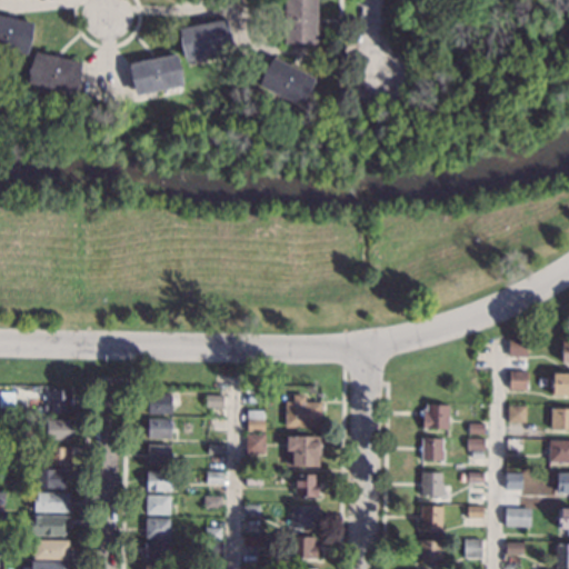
[(316,0),(316,15),(319,15),(319,26),(315,26),(313,43),(282,42),(282,0),(316,0)]
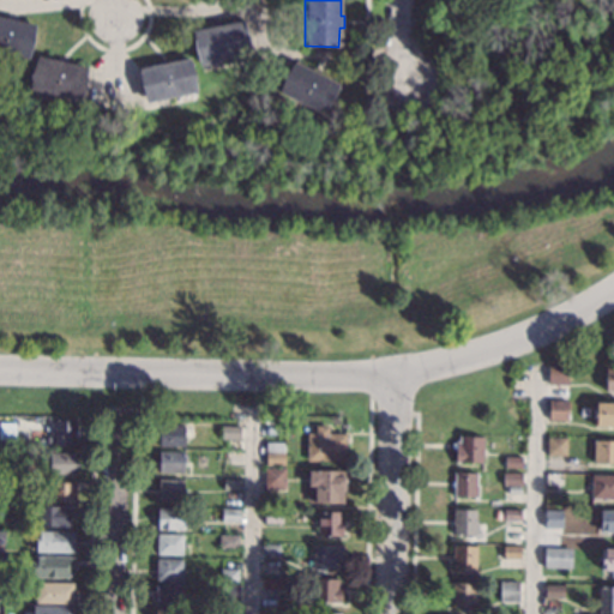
[(0,16),(35,25),(28,59),(0,53),(0,16)]
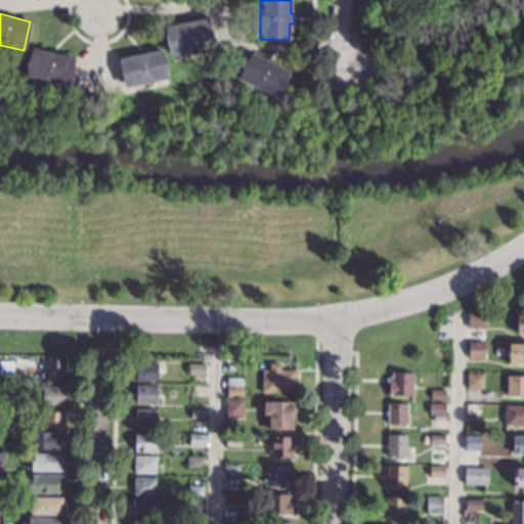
[(213,47),(170,55),(164,26),(207,17),(213,47)]
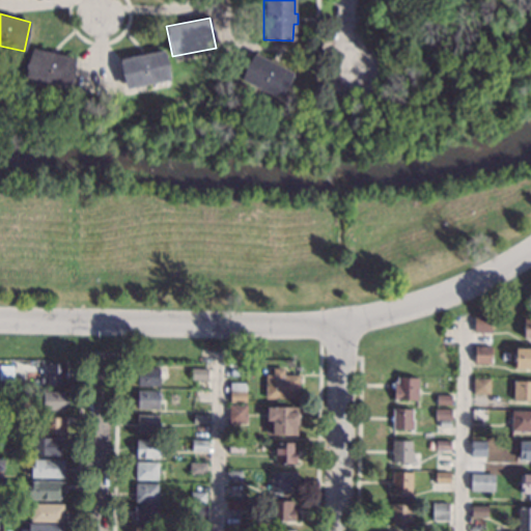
[(75,58),(68,87),(25,78),(32,48),(75,58)]
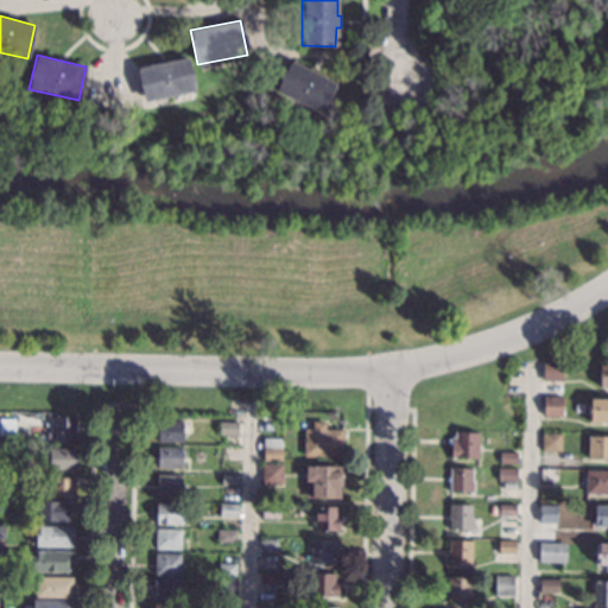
[(195,92),(144,101),(137,67),(188,57),(195,92)]
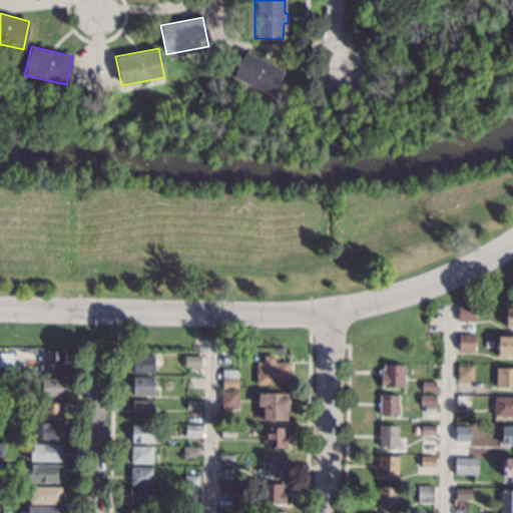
[(259,58),(261,54),(270,59),(268,63),(283,70),(270,96),(232,77),(245,51),(259,58)]
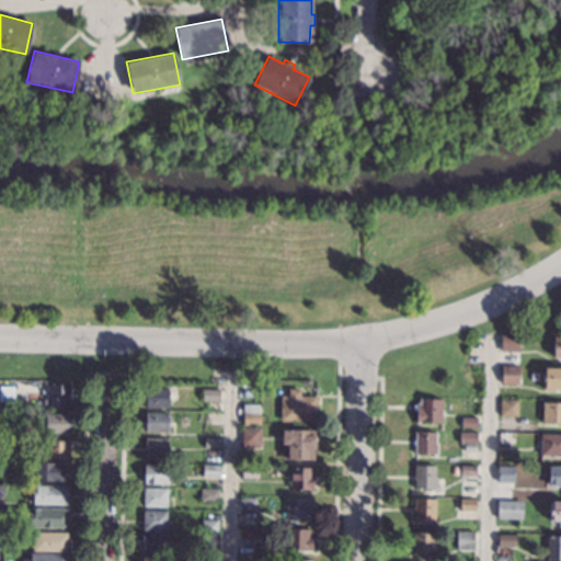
[(519,333),(518,352),(501,351),(501,332),(519,333)]
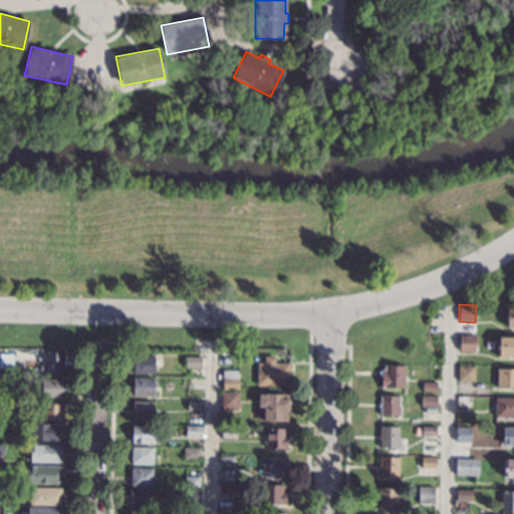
[(475,352),(459,352),(460,334),(475,335),(475,352)]
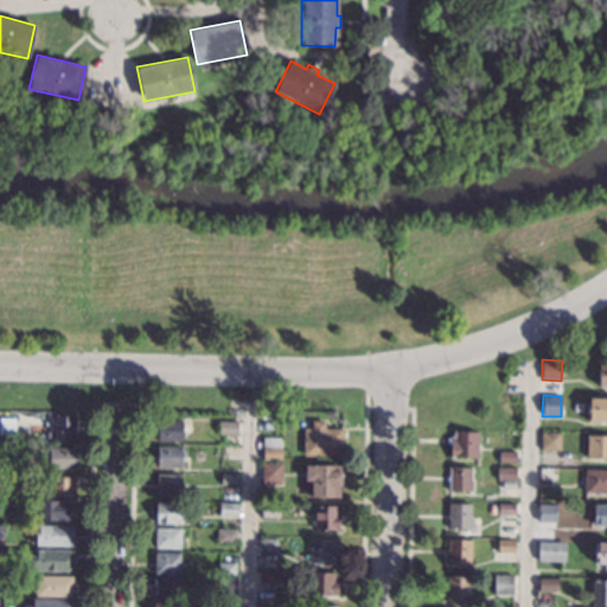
[(606,422),(588,422),(589,397),(606,397),(606,422)]
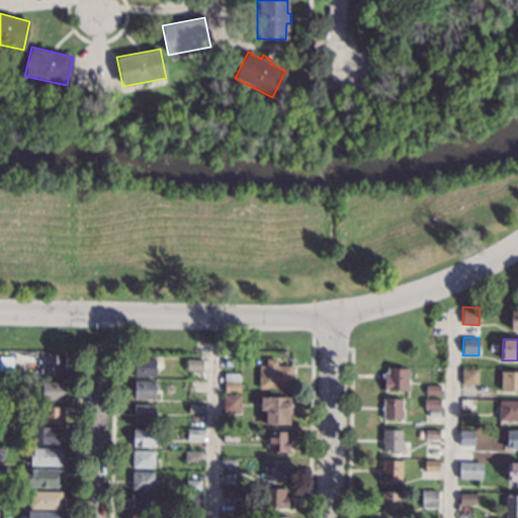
[(64,363),(67,363),(67,368),(64,367),(64,375),(45,375),(46,355),(64,355),(64,363)]
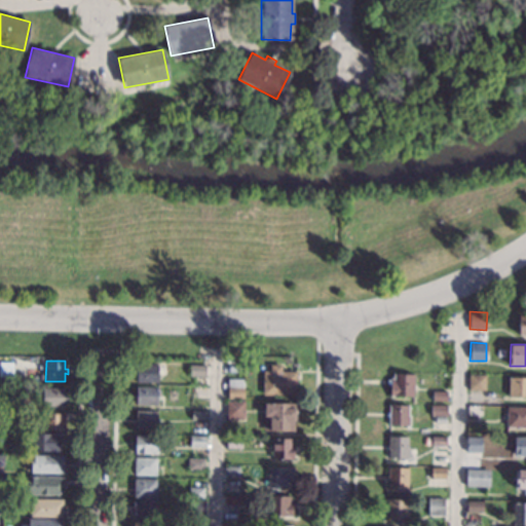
[(157,382),(137,382),(137,364),(157,365),(157,382)]
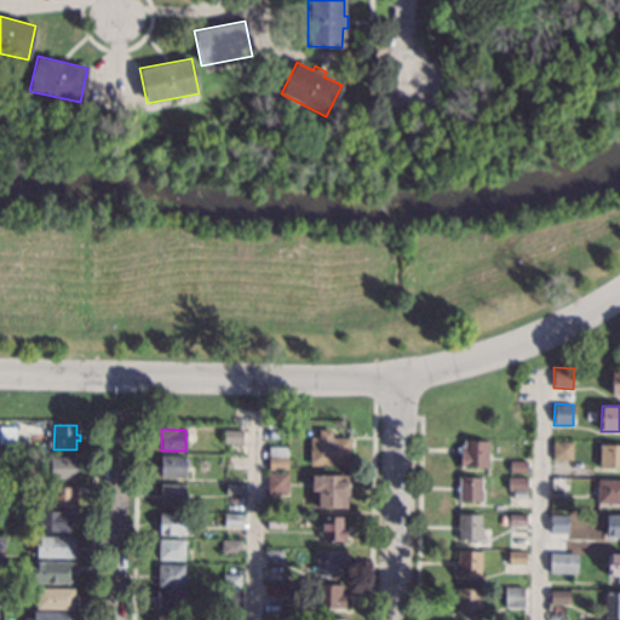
[(241,443),(223,443),(223,430),(242,430),(241,443)]
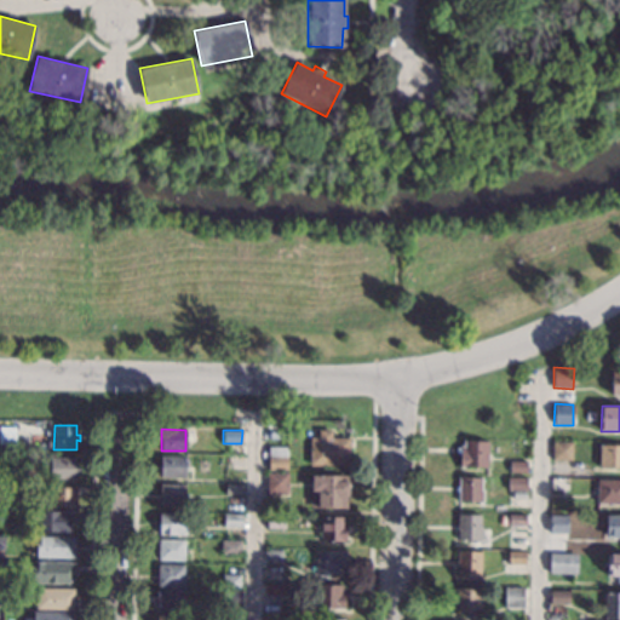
[(332,437),(350,437),(350,466),(310,468),(309,437),(317,437),(317,430),(332,430),(332,437)]
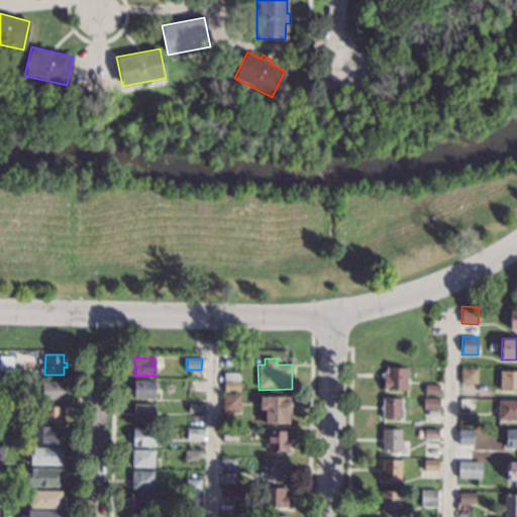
[(406,390),(383,389),(383,372),(386,372),(386,367),(406,367),(406,390)]
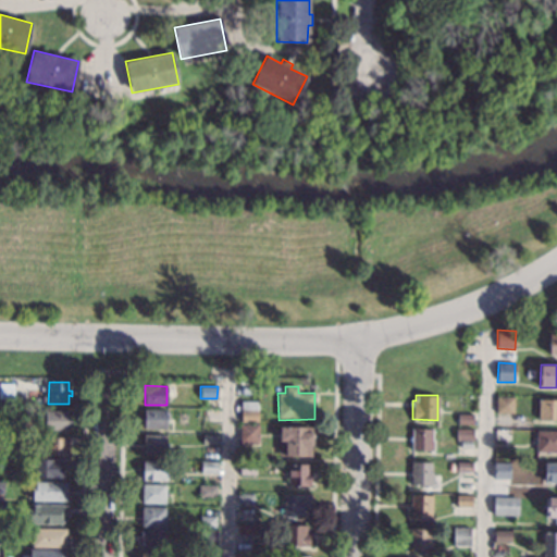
[(514,413),(496,413),(496,397),(514,397),(514,413)]
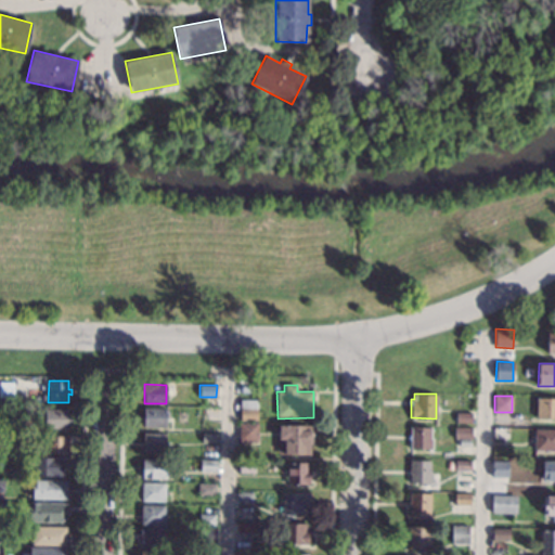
[(554,418),(536,420),(536,398),(554,398),(554,418)]
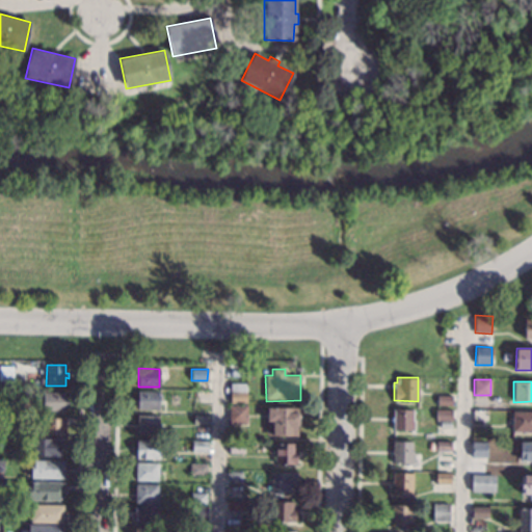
[(245,384),(245,403),(230,403),(230,383),(245,384)]
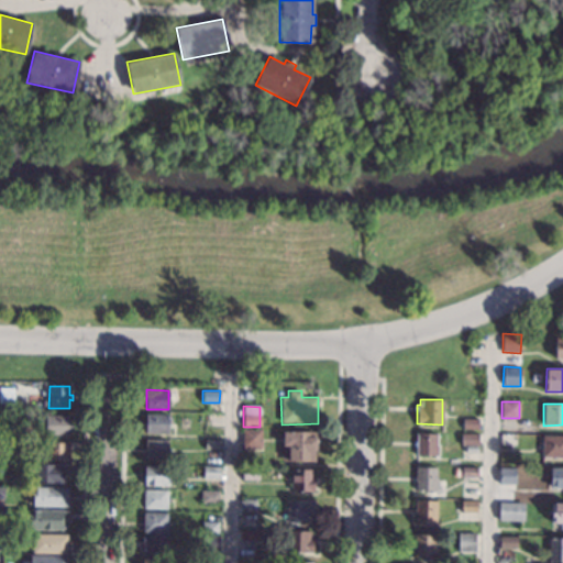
[(167,433),(145,433),(146,414),(167,415),(168,415),(167,433)]
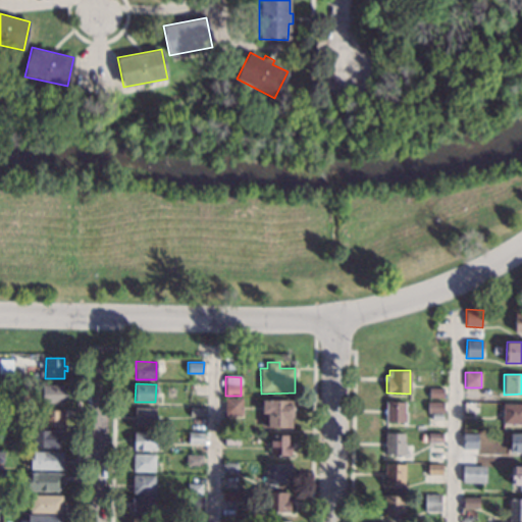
[(62,403),(42,403),(43,385),(63,385),(62,403)]
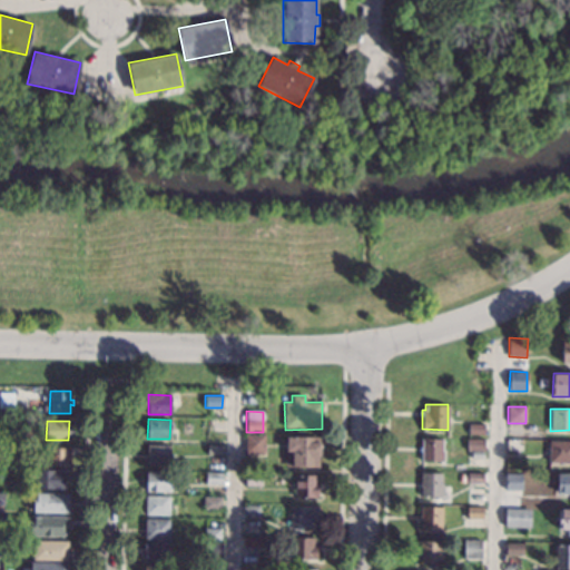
[(484,434),(468,434),(468,424),(484,424),(484,434)]
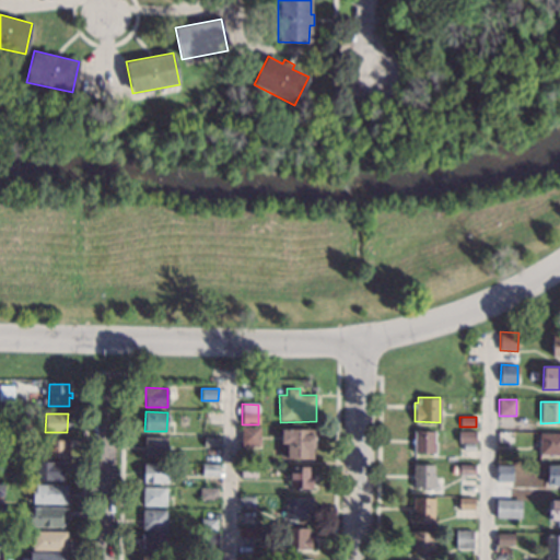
[(259,426),(258,445),(241,445),(242,426),(259,426)]
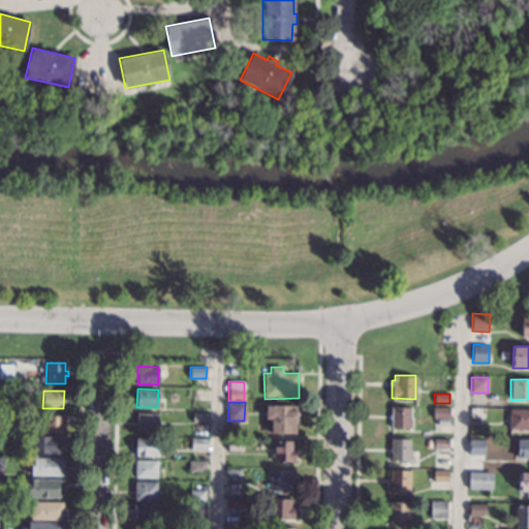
[(297,406),(296,434),(270,433),(270,418),(265,418),(266,405),(297,406)]
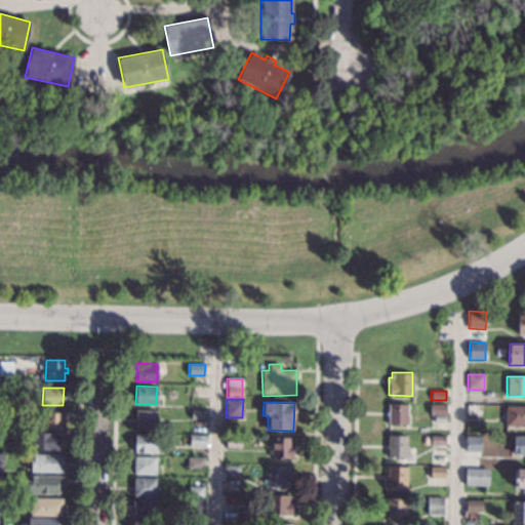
[(407,414),(409,414),(408,426),(387,425),(388,404),(407,404),(407,414)]
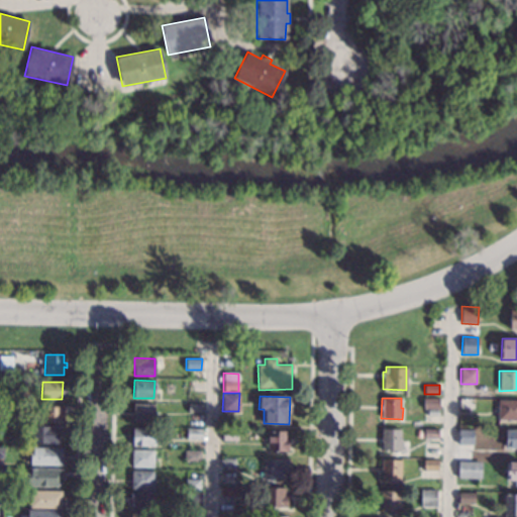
[(439,416),(427,416),(427,409),(422,409),(423,398),(439,398),(439,416)]
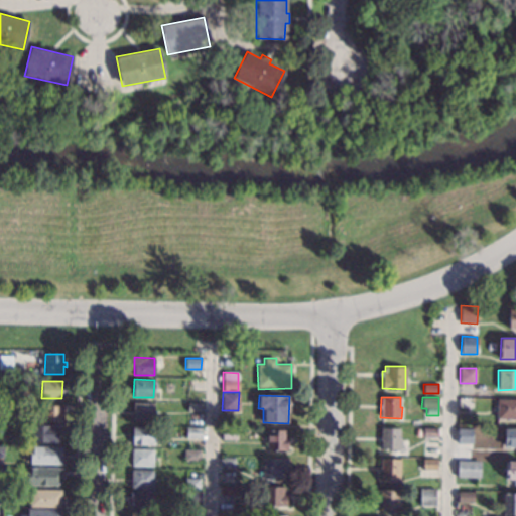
[(473,399),(473,408),(459,408),(459,399),(473,399)]
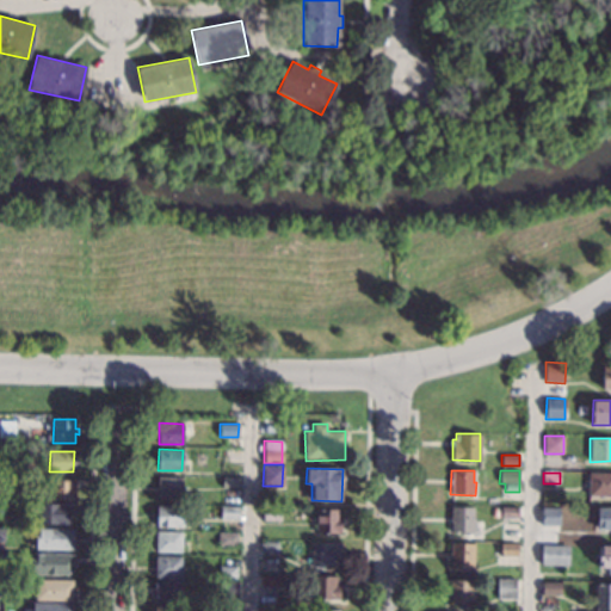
[(610,473),(610,495),(588,495),(590,473),(610,473)]
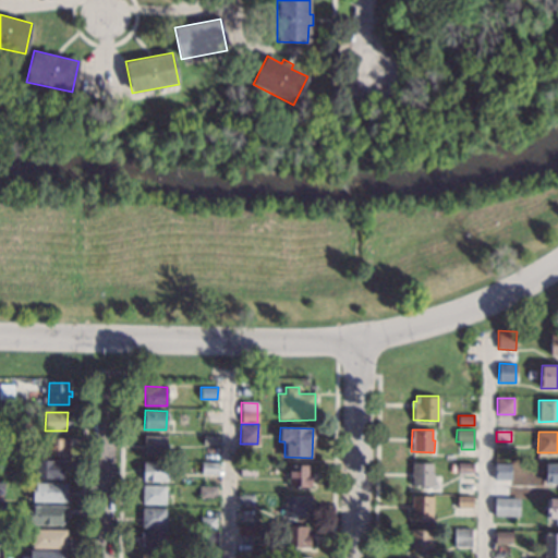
[(166,455),(143,453),(144,435),(166,436),(166,455)]
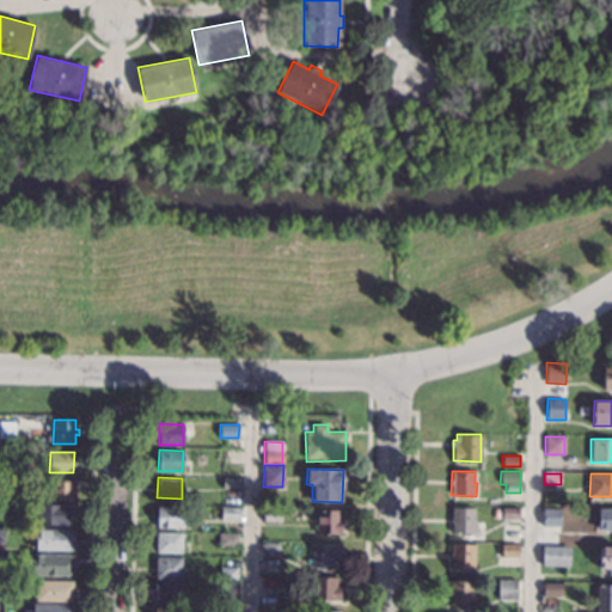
[(239,489),(222,489),(222,477),(239,478),(239,489)]
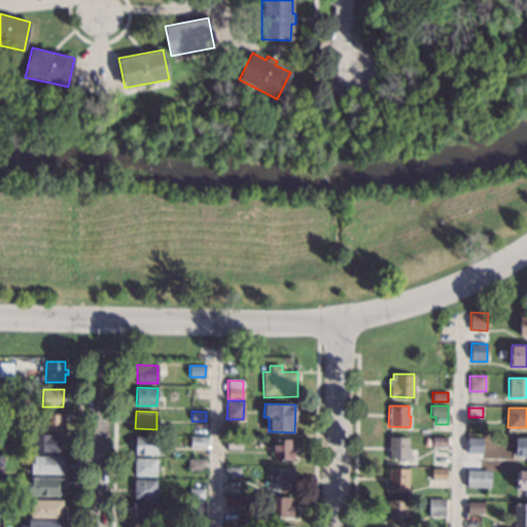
[(66,421),(65,421),(65,431),(42,431),(42,414),(66,414),(66,421)]
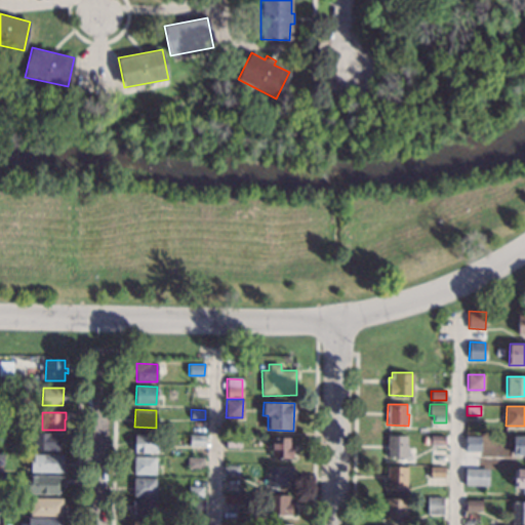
[(64,442),(61,442),(59,450),(33,449),(33,433),(64,434),(64,442)]
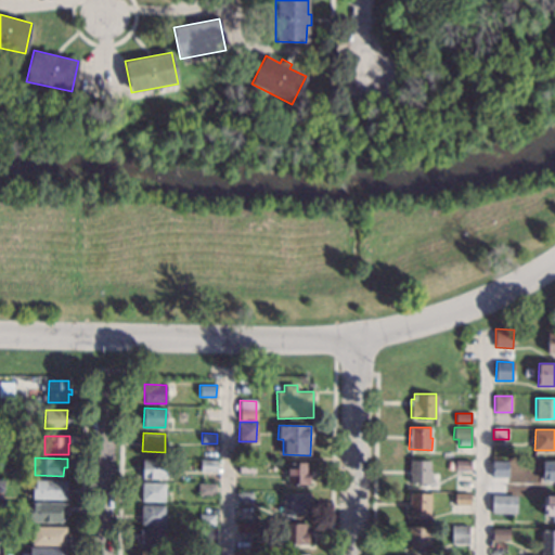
[(165,479),(142,478),(142,460),(166,461),(165,479)]
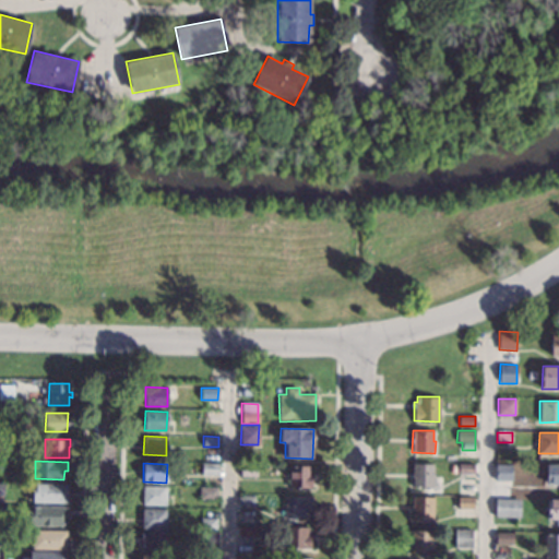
[(216,475),(202,474),(202,463),(216,463),(216,475)]
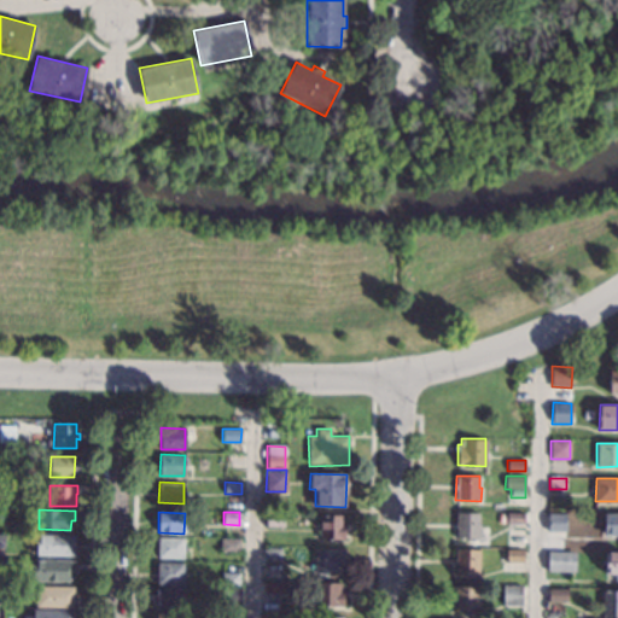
[(525,513),(525,524),(506,523),(507,512),(525,513)]
